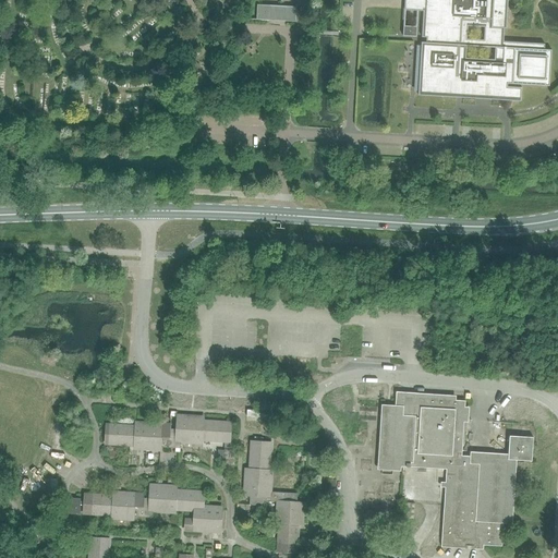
[(507,95),(506,95),(507,84),(549,86),(549,84),(548,84),(550,52),(552,52),(552,50),(545,49),(545,44),(504,41),(505,28),(507,28),(508,0),(407,0),(407,9),(405,9),(405,10),(428,12),(427,27),(423,27),(422,37),(426,37),(426,43),(422,43),(422,47),(417,46),(415,91),(419,91),(419,95),(455,97),(455,92),(460,92),(463,93),(463,94),(476,94),(476,93),(484,94),(493,94),(493,95),(507,96),(507,95)]
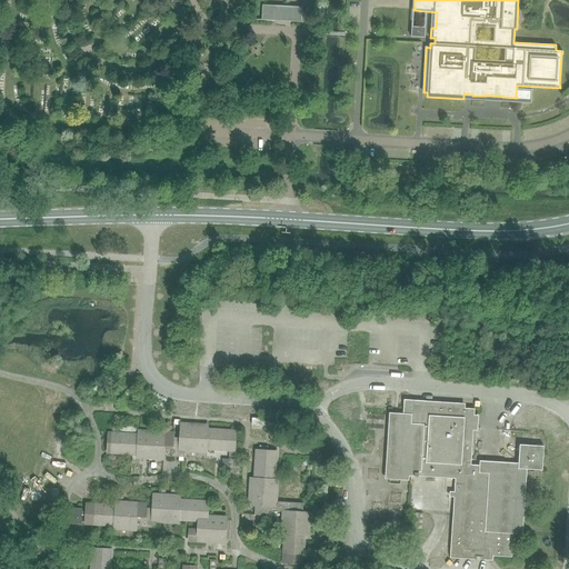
[(262,7),(262,20),(275,21),(292,22),(302,22),(303,22),(303,21),(302,21),(303,7),(263,5),(262,5),(262,7)]
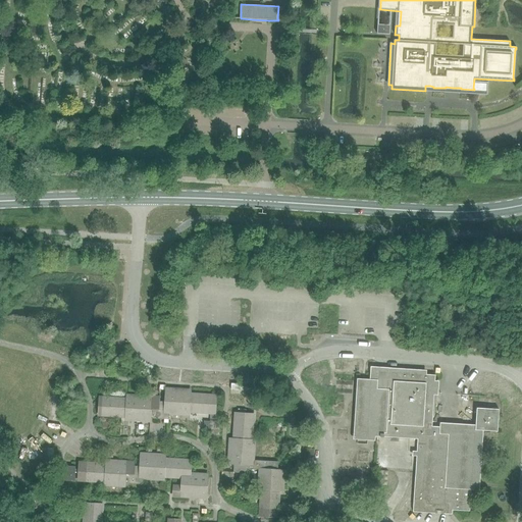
[(448,510),(449,510),(470,512),(471,490),(479,490),(483,430),(498,431),(499,410),(476,408),(475,429),(432,426),(434,389),(437,389),(438,381),(435,381),(435,375),(387,372),(387,368),(370,367),(370,375),(370,380),(371,380),(371,388),(361,387),(358,435),(417,439),(413,508),(435,509),(435,505),(448,506),(448,510)]
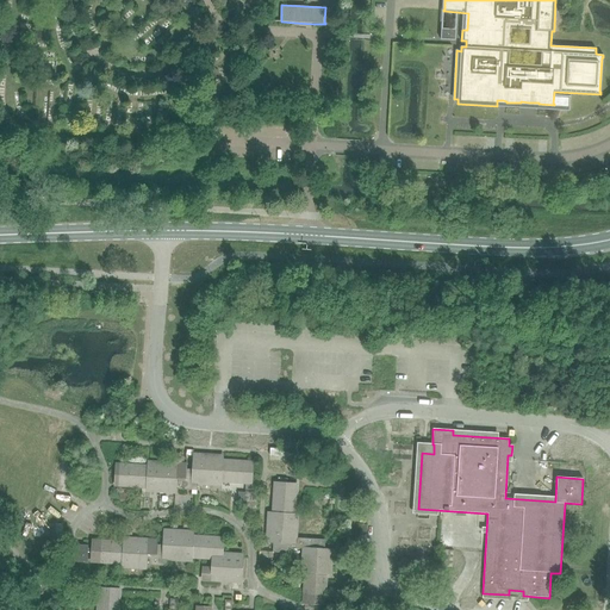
[(192,479),(176,479),(175,490),(192,490),(197,490),(198,484),(213,485),(213,481),(251,483),(253,471),(250,471),(251,462),(222,460),(222,456),(212,456),(212,459),(206,458),(206,455),(193,454),(193,461),(193,468),(192,479)]
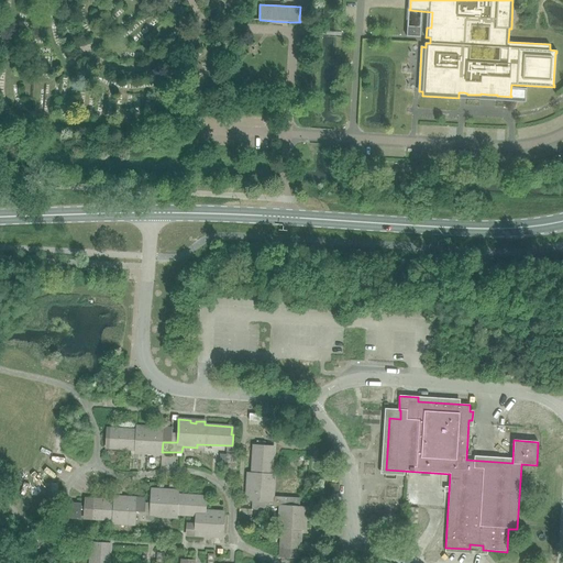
[(108,437),(107,448),(135,450),(143,451),(142,453),(162,454),(162,452),(163,442),(177,442),(178,432),(173,431),(173,428),(163,428),(152,427),(152,430),(146,430),(146,428),(141,428),(138,428),(138,430),(111,429),(110,437),(108,437)]
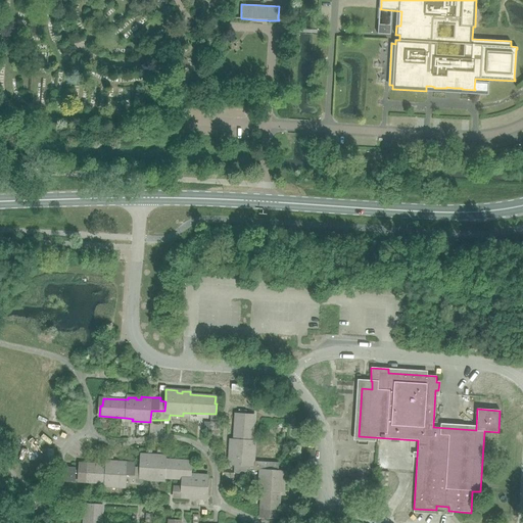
[(229,454),(229,464),(230,464),(234,465),(234,474),(248,474),(249,470),(259,471),(259,484),(262,484),(262,491),(262,501),(260,517),(279,518),(279,510),(280,490),(282,490),(282,489),(283,484),(282,484),(282,479),(284,479),(285,471),(278,471),(279,467),(279,463),(264,462),(254,462),(254,447),(251,447),(252,439),(253,417),(246,417),(246,415),(235,414),(234,422),(233,440),(231,440),(231,448),(232,448),(232,454),(230,454),(229,454)]
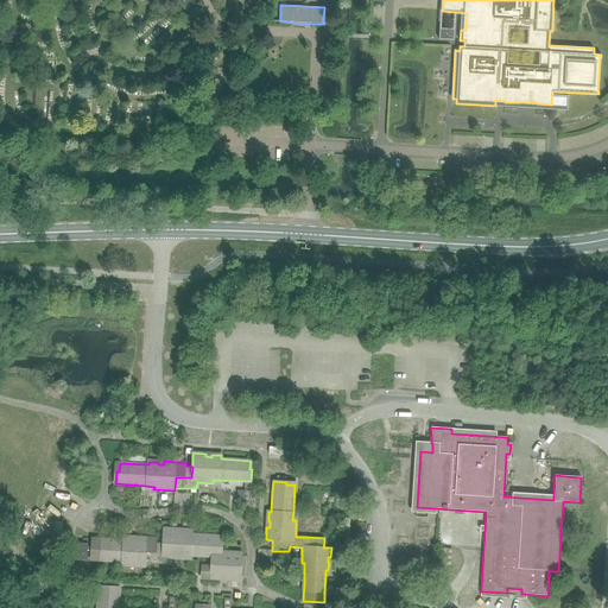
[(244,512),(255,513),(257,491),(245,489),(244,512)]
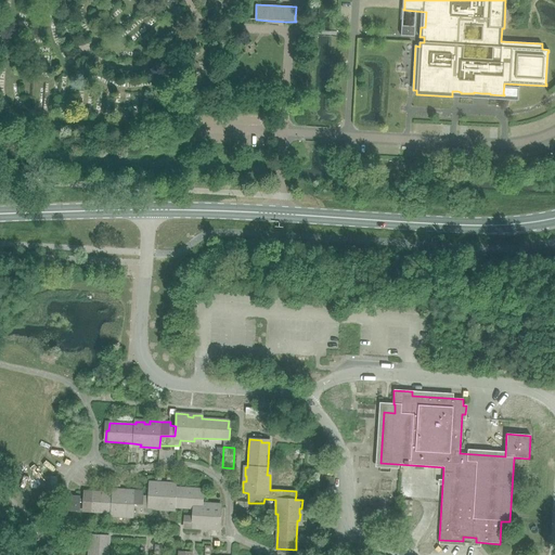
[(37,477),(36,491),(56,491),(56,490),(56,486),(56,478),(37,477)]
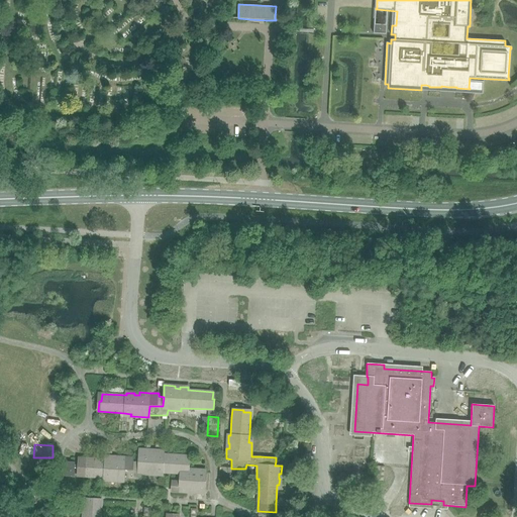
[(138,461),(137,474),(142,474),(156,475),(157,472),(164,473),(180,474),(181,469),(188,469),(189,463),(187,463),(187,455),(163,454),(163,451),(159,451),(154,451),(154,452),(150,452),(150,449),(139,449),(138,455),(138,461)]
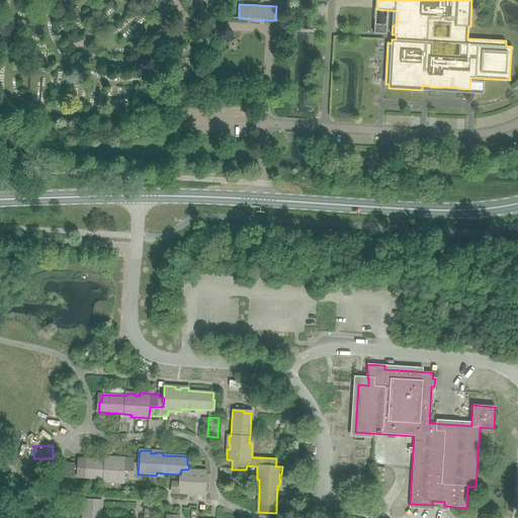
[(64,462),(63,478),(74,478),(75,469),(78,469),(78,477),(85,478),(101,479),(110,479),(110,482),(123,483),(123,480),(127,480),(138,481),(143,481),(143,475),(138,475),(139,462),(134,462),(135,458),(125,458),(116,457),(116,460),(112,459),(112,458),(106,458),(106,460),(79,459),(78,466),(75,466),(75,463),(64,462)]
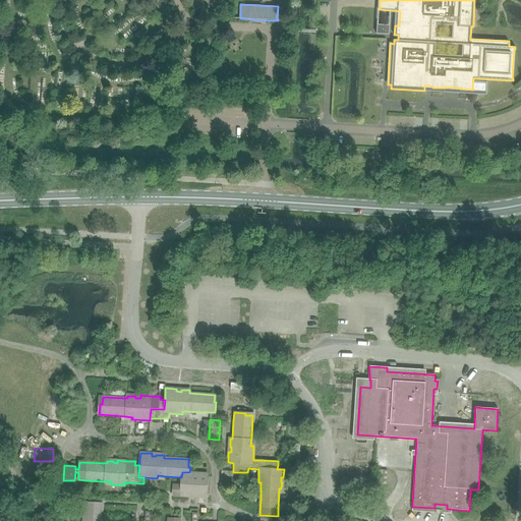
[(375,483),(386,484),(387,470),(377,469),(375,483)]
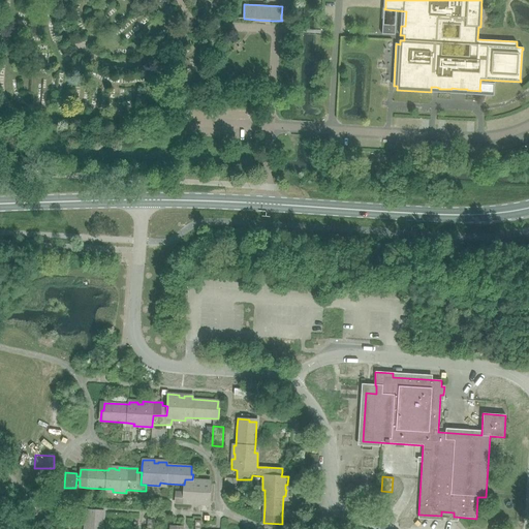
[(176,490),(175,502),(190,503),(201,504),(207,504),(209,504),(209,501),(210,484),(211,480),(192,479),(185,479),(184,485),(184,490),(176,490)]
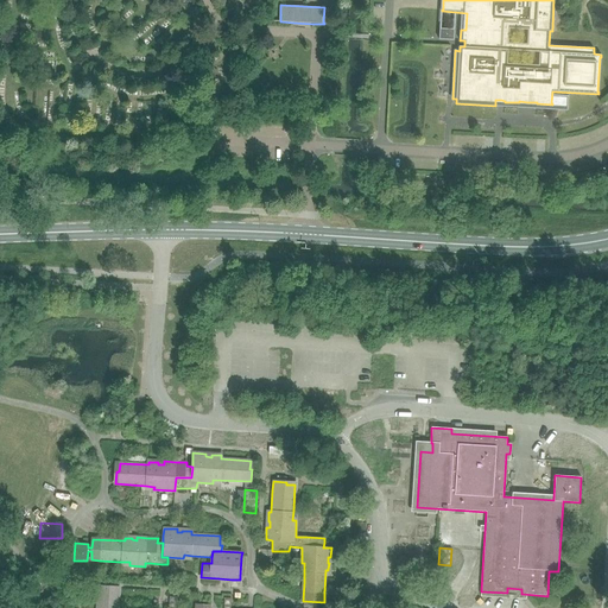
[(118,607),(120,589),(111,589),(112,587),(99,586),(97,599),(96,607),(118,607)]
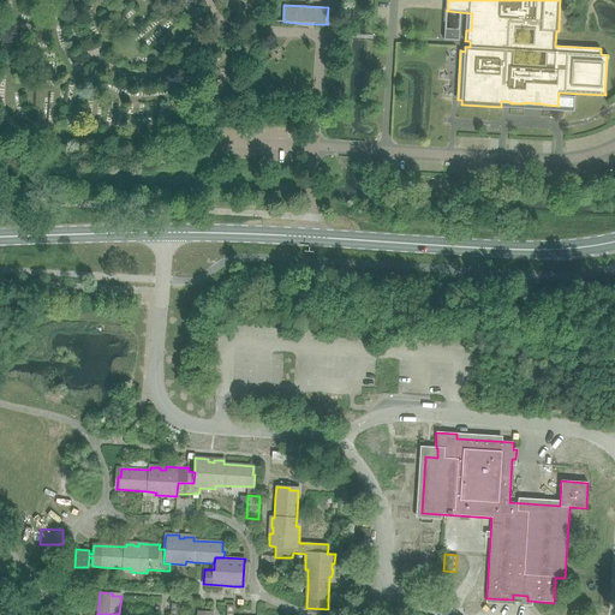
[(171,614),(180,614),(181,603),(172,603),(171,614)]
